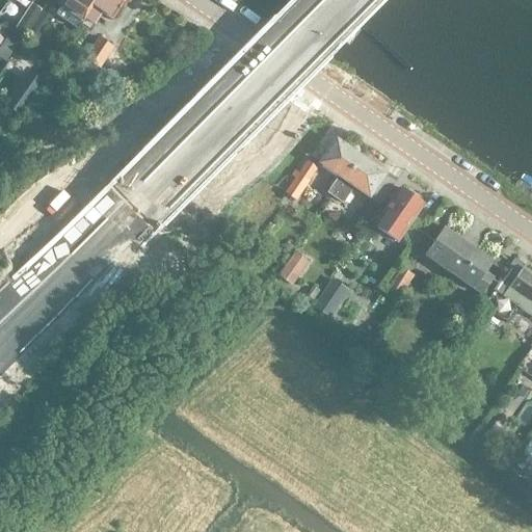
[(81,0),(83,2),(76,15),(85,21),(99,0),(81,0)]
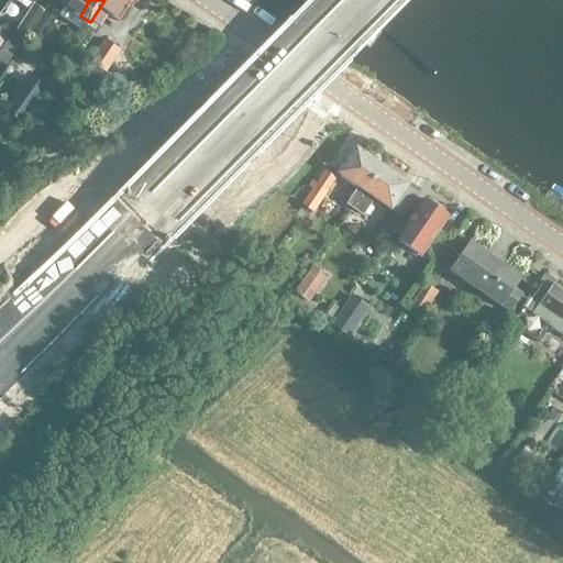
[(133,0),(105,0),(90,22),(86,29),(90,32),(97,26),(99,28),(108,15),(118,22),(133,0)]
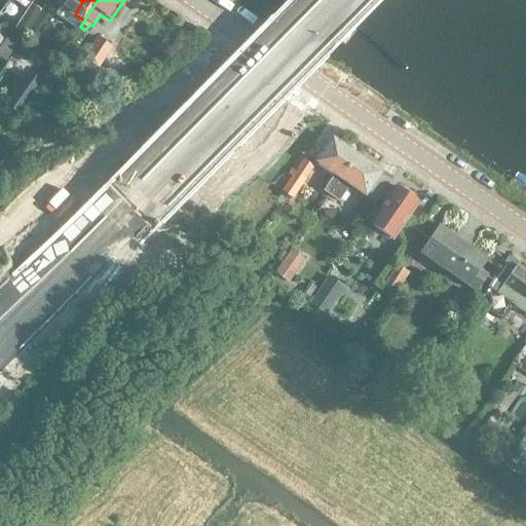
[(26,35),(41,9),(31,3),(15,29),(26,35)]
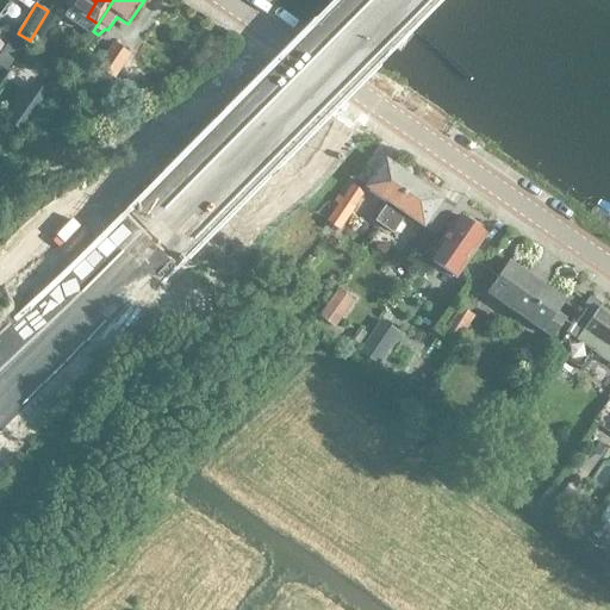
[(114,80),(131,55),(113,43),(97,68),(114,80)]
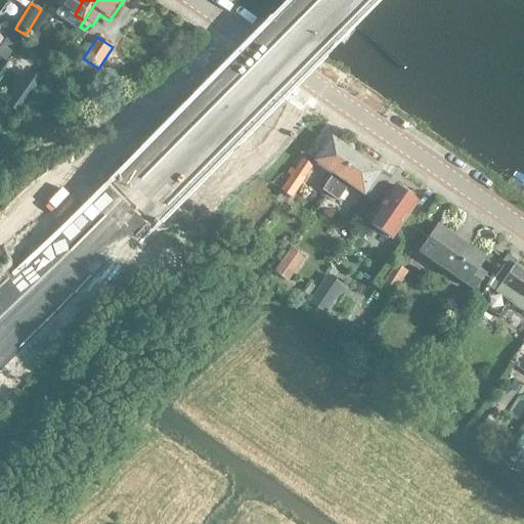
[(33,70),(7,101),(19,112),(45,80),(33,70)]
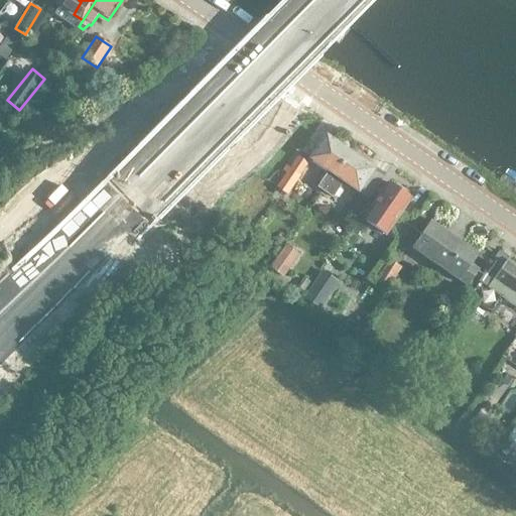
[(326,136),(309,160),(327,172),(316,187),(323,191),(350,153),(326,136)]
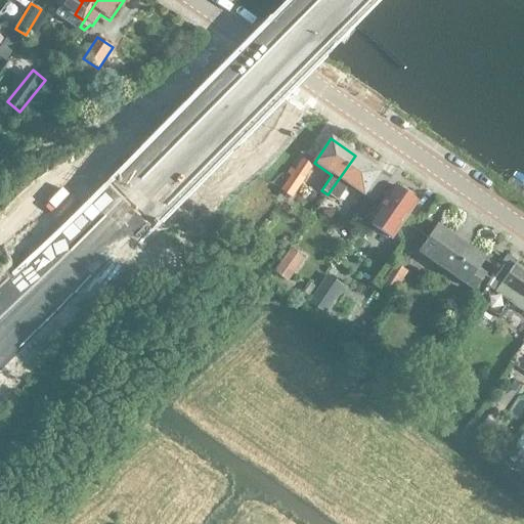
[(380,172),(355,156),(328,194),(338,202),(348,186),(362,197),(380,172)]
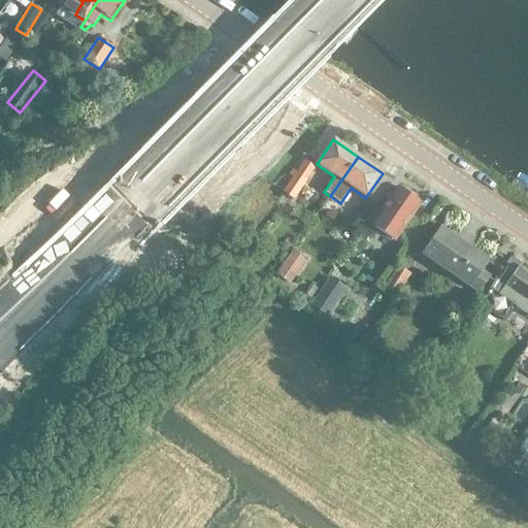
[(293,200),(316,168),(304,160),(282,192),(293,200)]
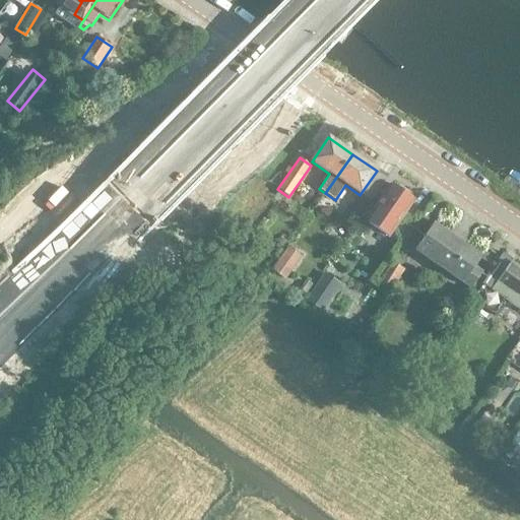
[(391,183),(374,207),(364,221),(385,236),(394,222),(397,224),(414,199),(391,183)]
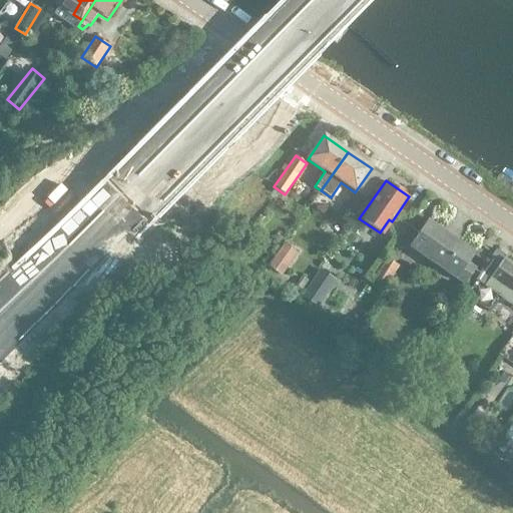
[(347,223),(361,203),(351,196),(338,217),(347,223)]
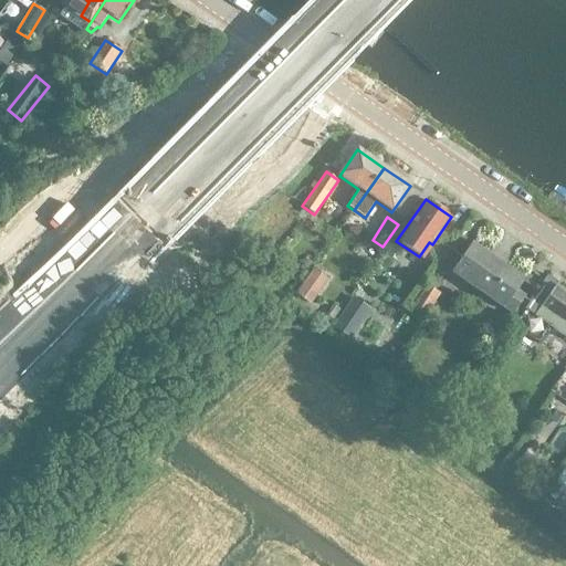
[(472,243),(451,274),(511,315),(523,296),(515,291),(524,280),(472,243)]
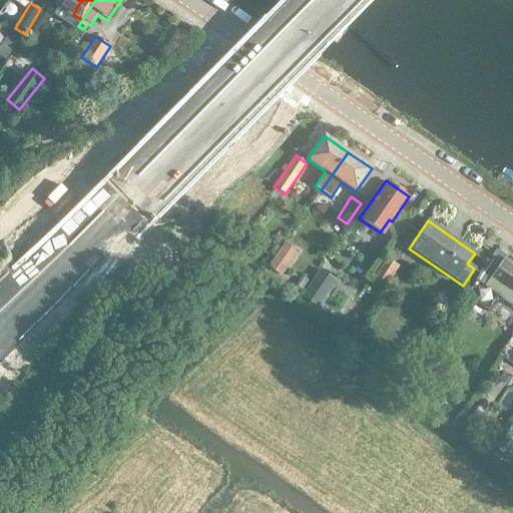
[(284,242),(268,266),(282,275),(298,252),(284,242)]
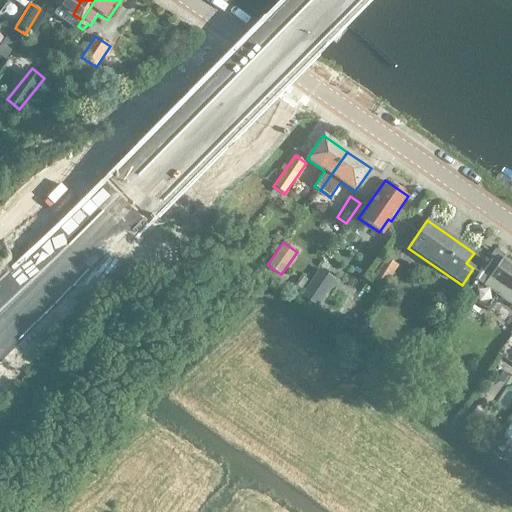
[(384,287),(398,265),(385,257),(371,279),(384,287)]
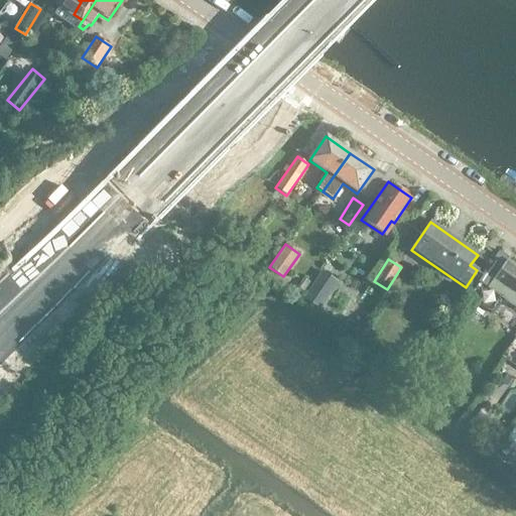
[(515,266),(506,260),(497,272),(489,266),(478,282),(483,286),(473,300),(494,315),(504,300),(515,308),(515,266)]
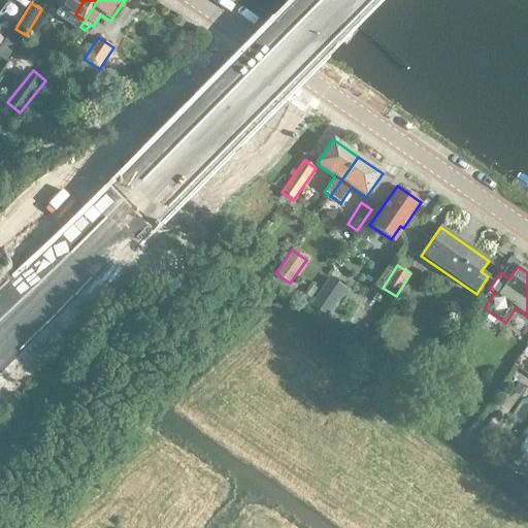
[(327,317),(345,289),(329,276),(310,305),(327,317)]
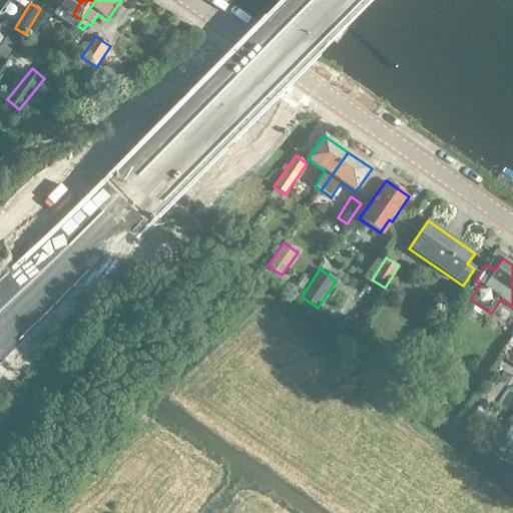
[(370,304),(376,296),(367,290),(362,298),(370,304)]
